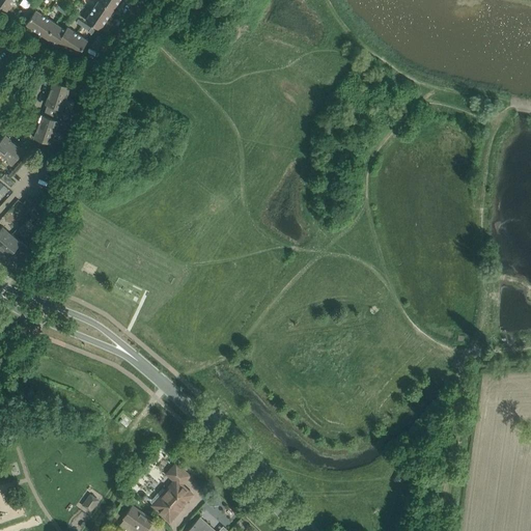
[(0,0),(0,5),(7,10),(14,1),(12,0),(0,0)]
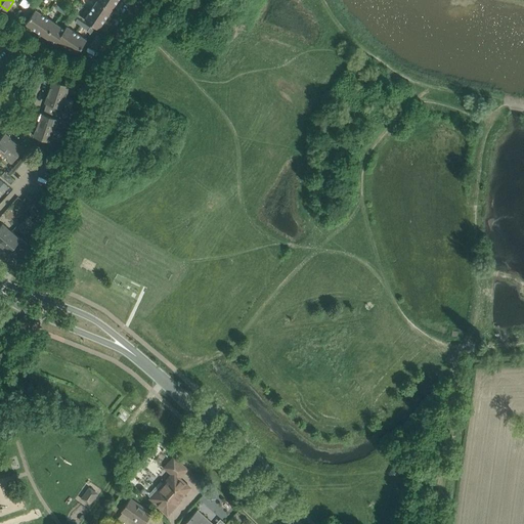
[(34,5),(31,3),(32,3),(27,0),(22,0),(19,4),(27,9),(31,11),(34,5)]
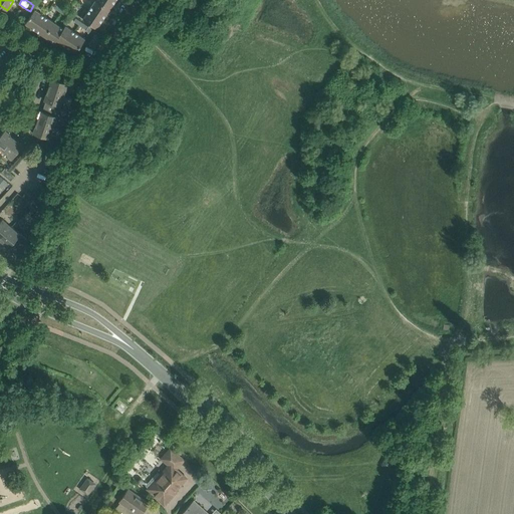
[(109,9),(95,0),(89,9),(103,19),(109,9)]
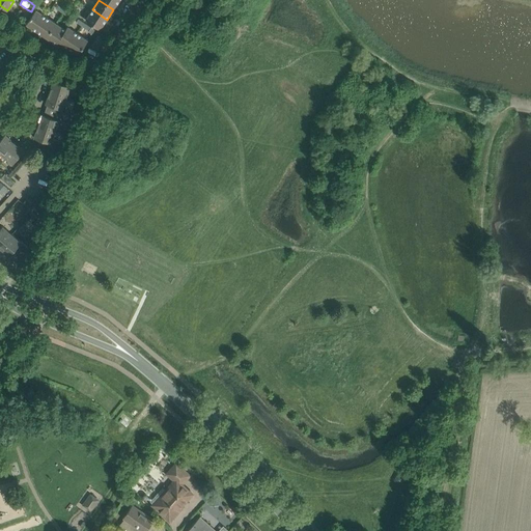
[(119,0),(99,0),(113,9),(119,0)]
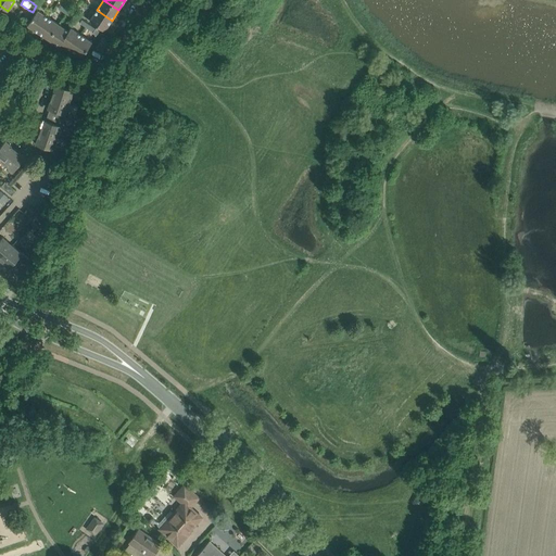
[(38,33),(49,16),(38,9),(27,25),(38,33)]
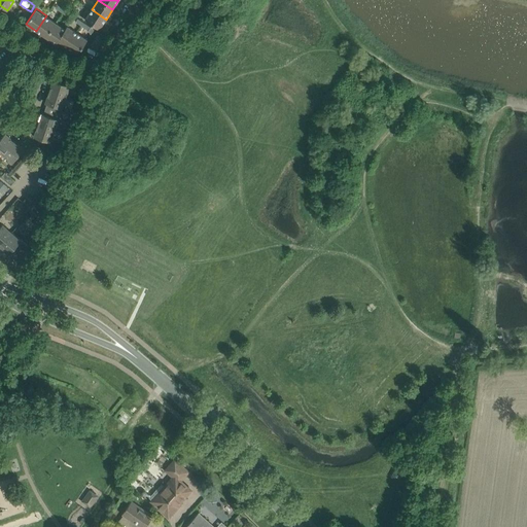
[(106,20),(92,9),(85,20),(99,29),(106,20)]
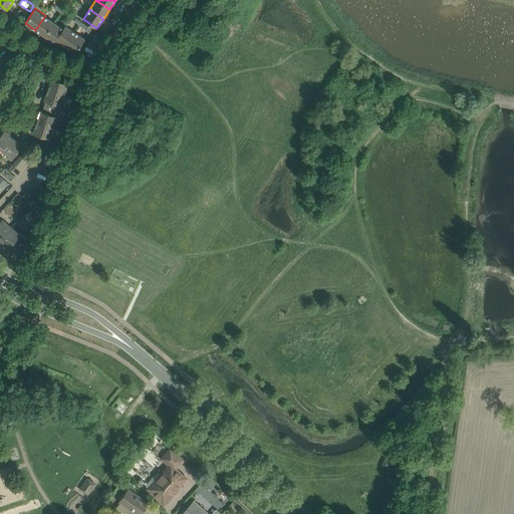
[(45,36),(54,22),(45,15),(35,30),(45,36)]
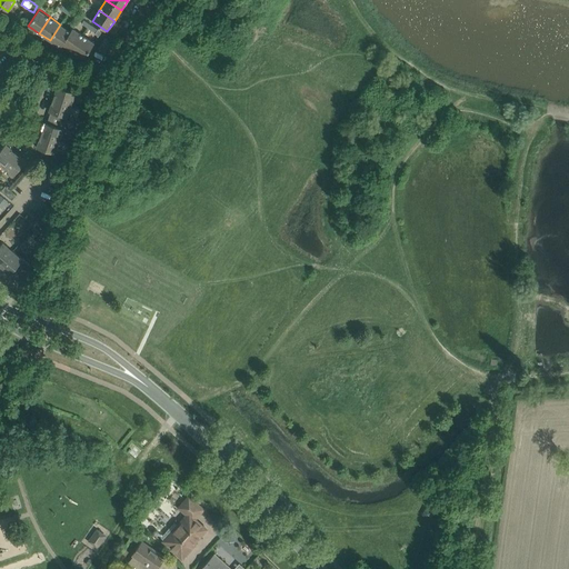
[(71,32),(70,31),(60,25),(50,40),(60,48),(62,45),(71,32)]
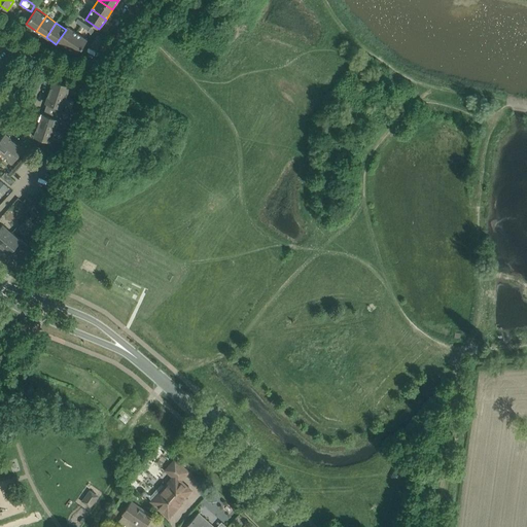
[(67,47),(77,33),(67,26),(65,29),(66,30),(58,41),(67,47)]
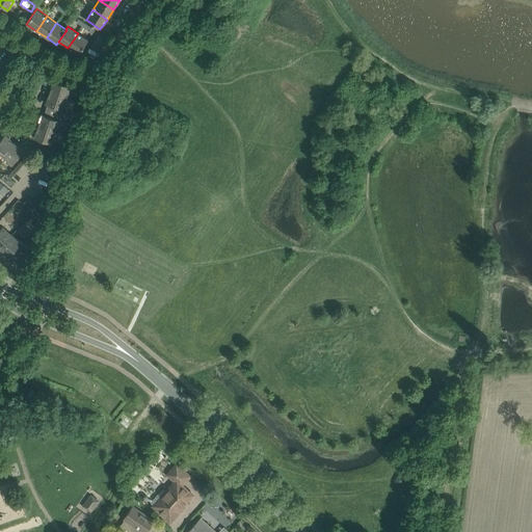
[(88,41),(78,33),(68,48),(78,55),(88,41)]
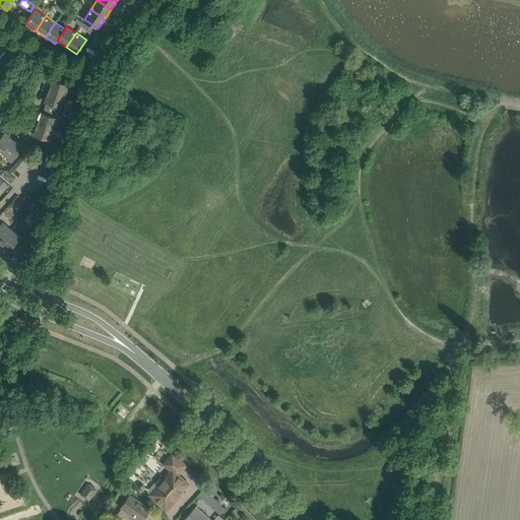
[(74,87),(76,81),(64,77),(62,82),(52,79),(49,90),(65,96),(67,89),(70,90),(71,86),(74,87)]
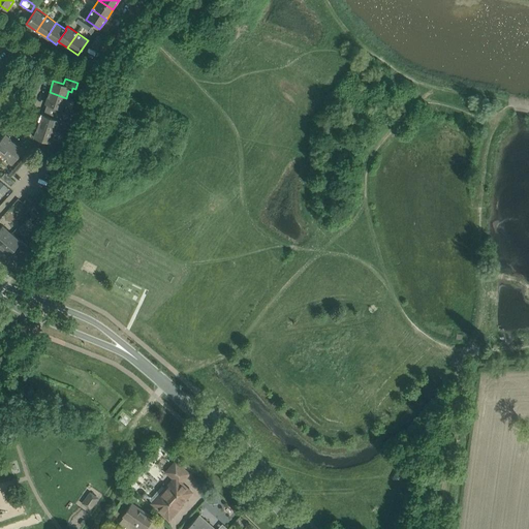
[(64,104),(66,98),(50,92),(45,103),(55,106),(54,112),(66,117),(68,111),(65,110),(66,105),(64,104)]
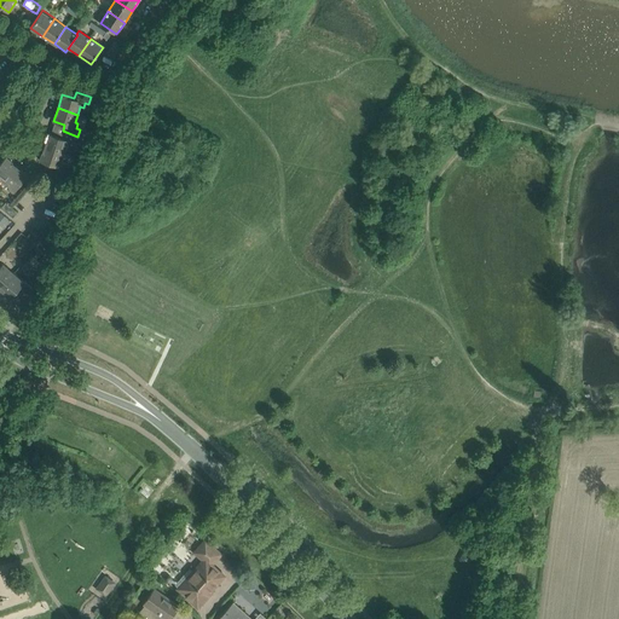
[(48,133),(44,146),(64,154),(67,145),(74,148),(77,137),(63,131),(61,137),(48,133)]
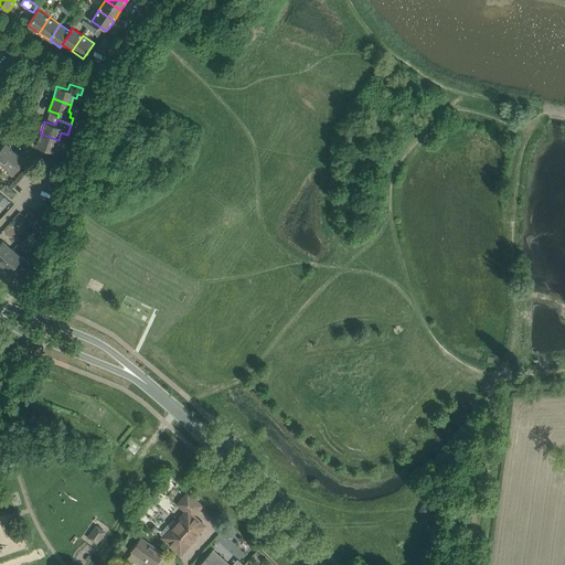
[(56,148),(59,140),(40,134),(36,147),(46,150),(45,156),(62,161),(65,150),(56,148)]
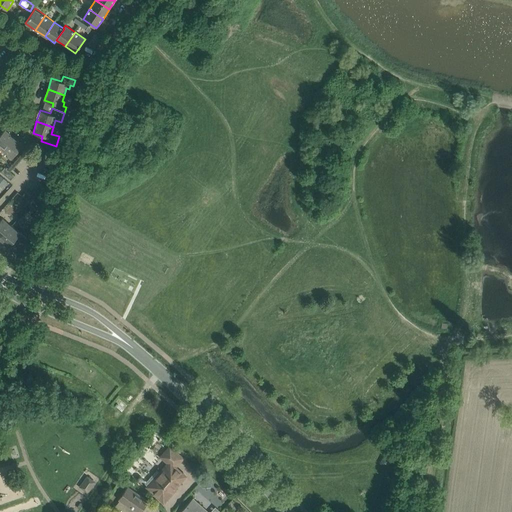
[(5,129),(1,134),(0,132),(0,147),(3,150),(14,137),(5,129)]
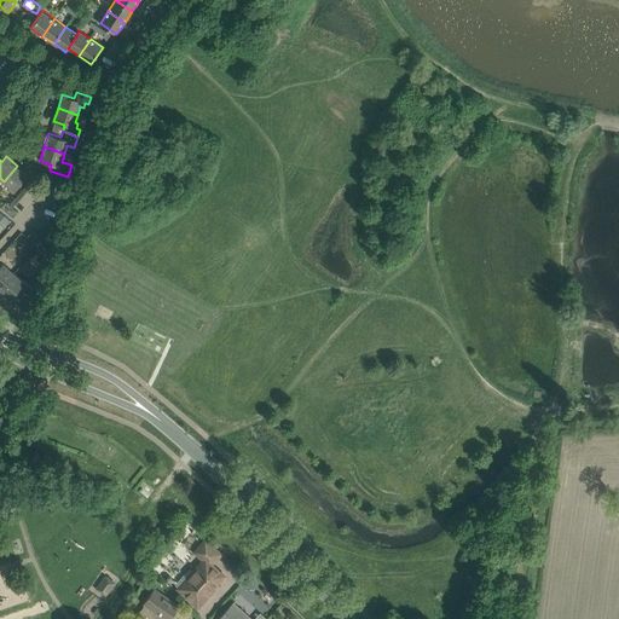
[(28,175),(17,166),(4,181),(11,187),(9,190),(12,194),(28,175)]
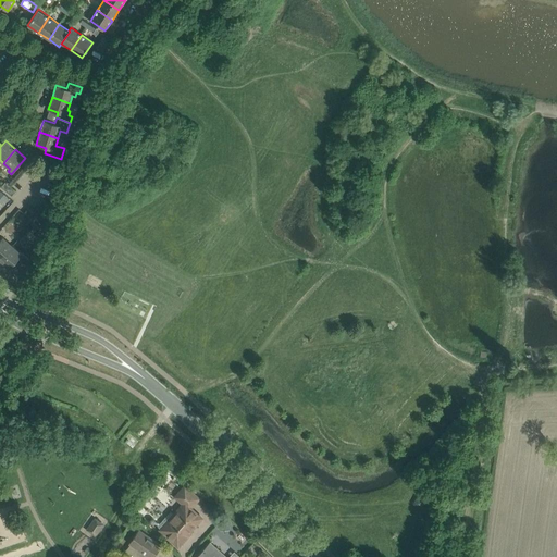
[(5,182),(1,187),(12,196),(16,190),(10,185),(5,182)]
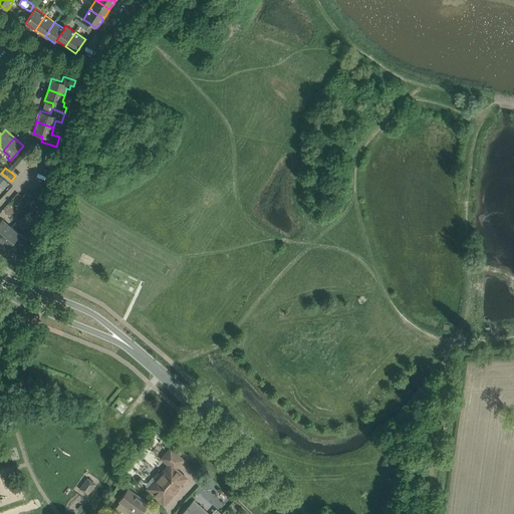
[(30,197),(30,196),(26,192),(22,197),(31,205),(35,201),(30,197)]
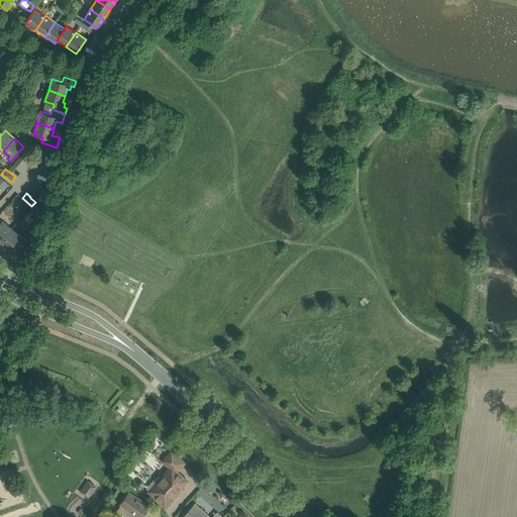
[(43,201),(34,193),(30,197),(30,198),(35,202),(39,205),(43,201)]
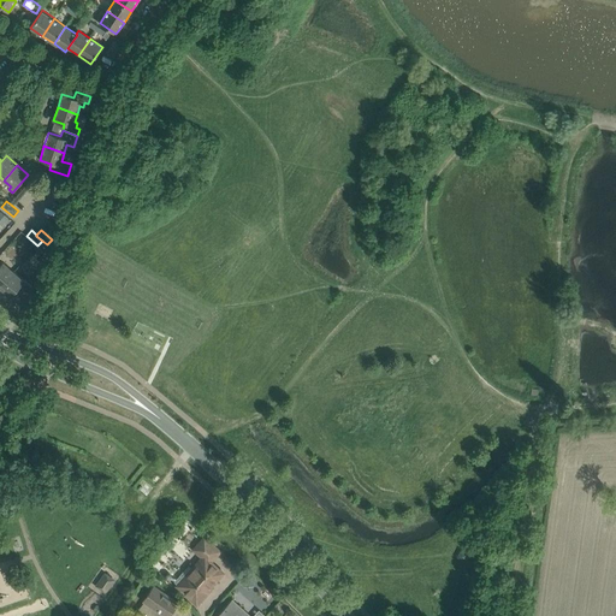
[(0,286),(13,272),(4,262),(0,266),(0,286)]
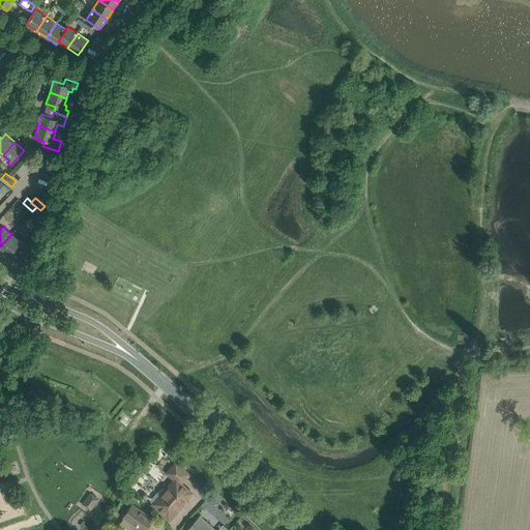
[(21,241),(11,234),(0,246),(0,248),(8,256),(11,253),(20,260),(27,252),(26,251),(29,247),(21,241)]
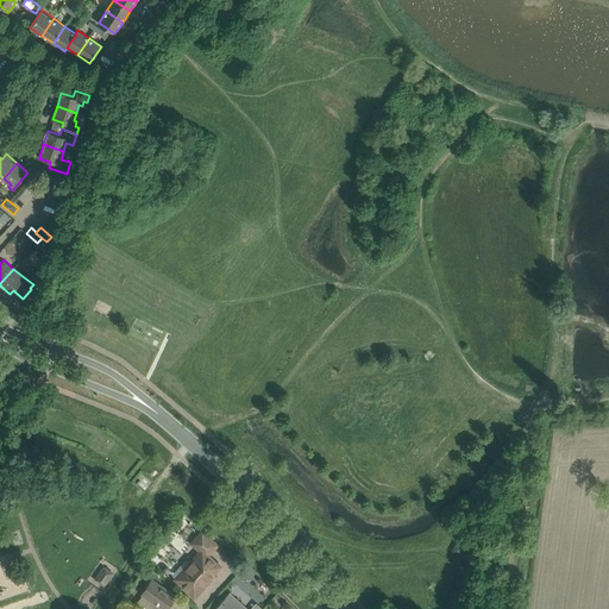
[(138,476),(148,481),(152,472),(143,468),(138,476)]
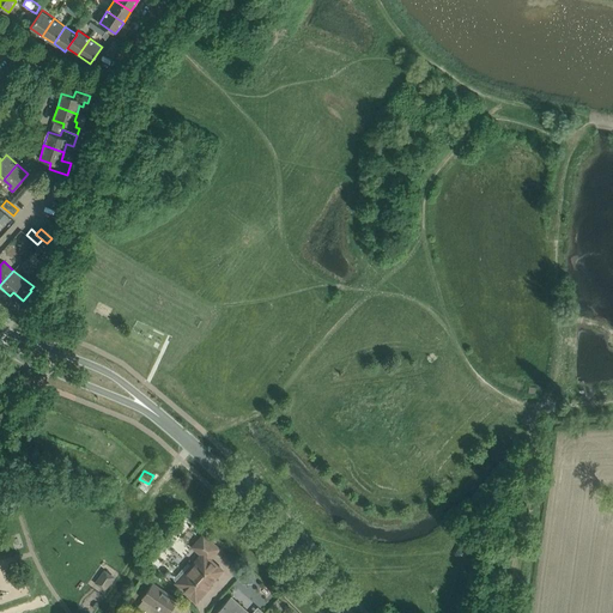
[(465,547),(469,539),(460,534),(455,544),(465,547)]
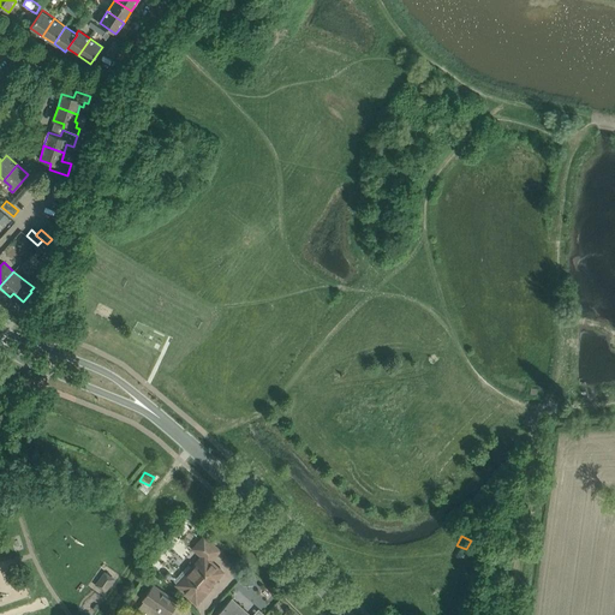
[(193,569),(179,586),(197,602),(210,587),(208,585),(220,572),(209,562),(220,550),(204,537),(193,549),(203,557),(192,568),(193,569)]
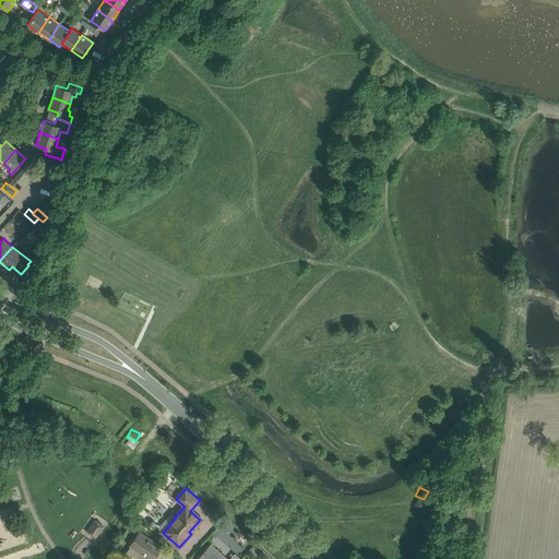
[(150,514),(155,519),(161,512),(164,514),(173,503),(163,496),(150,514)]
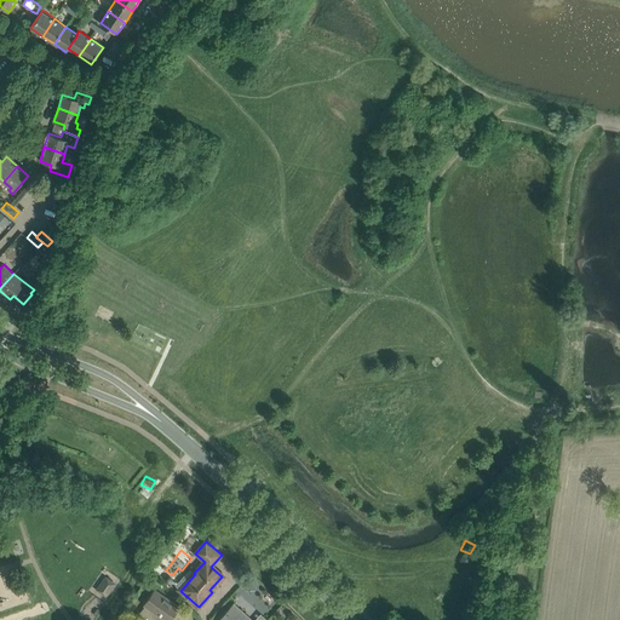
[(258,567),(248,567),(247,581),(257,583),(258,567)]
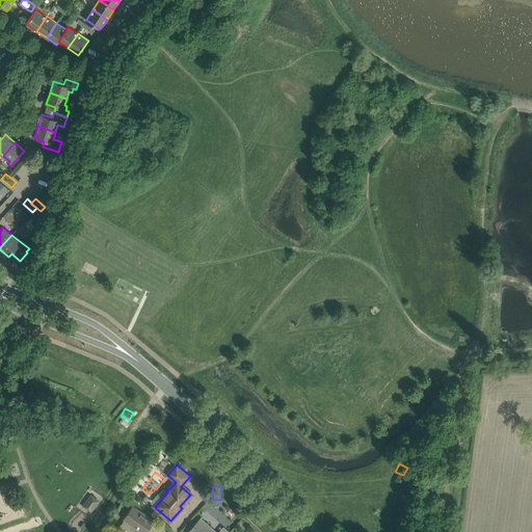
[(90,496),(83,505),(91,511),(98,501),(90,496)]
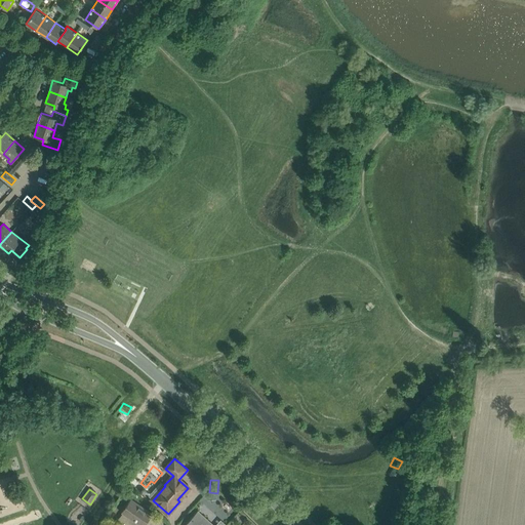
[(122,513),(118,519),(127,524),(144,524),(152,514),(130,499),(122,513)]
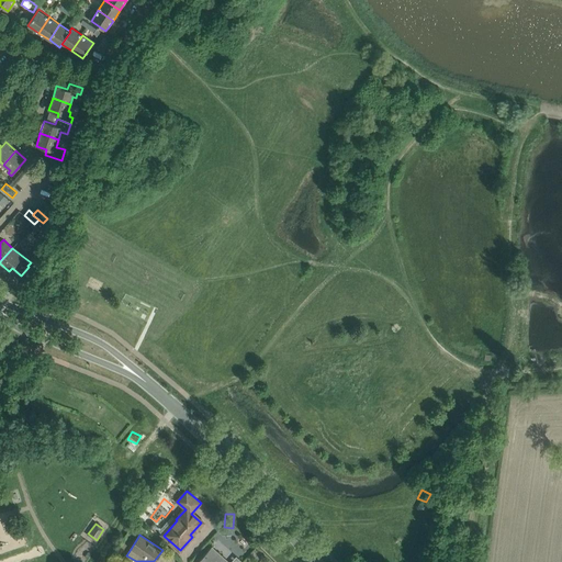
[(232,561),(229,561),(227,561),(212,548),(214,546),(198,561),(232,561)]
